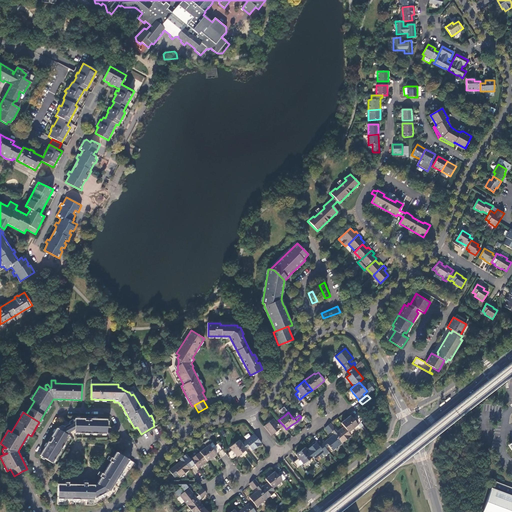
[(361,422),(356,416),(355,417),(353,419),(350,415),(345,419),(341,422),(344,426),(348,432),(353,428),(358,424),(360,427),(363,425),(361,422)]
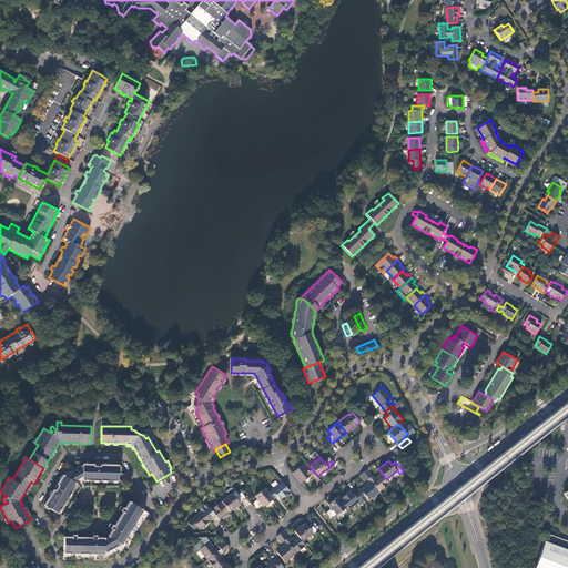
[(72,473),(69,472),(66,474),(64,475),(63,475),(62,477),(58,485),(59,485),(56,492),(53,490),(44,505),(53,510),(59,514),(77,484),(73,480),(78,478),(82,476),(82,480),(119,482),(119,480),(119,465),(101,464),(101,466),(94,466),(94,464),(83,464),(83,465),(81,465),(78,467),(78,469),(73,472),(72,473)]
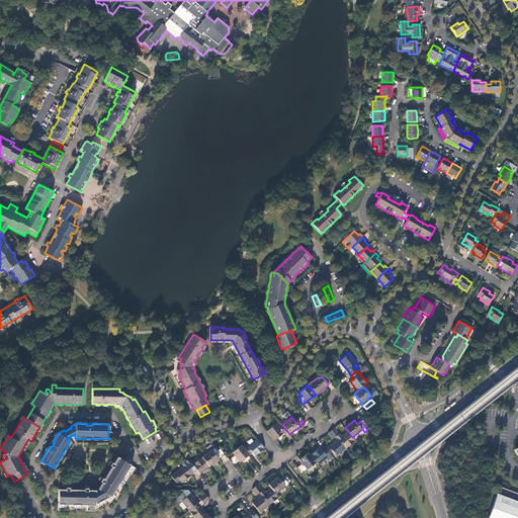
[(287,431),(281,425),(279,427),(277,423),(267,431),(274,440),(280,436),(287,431)]
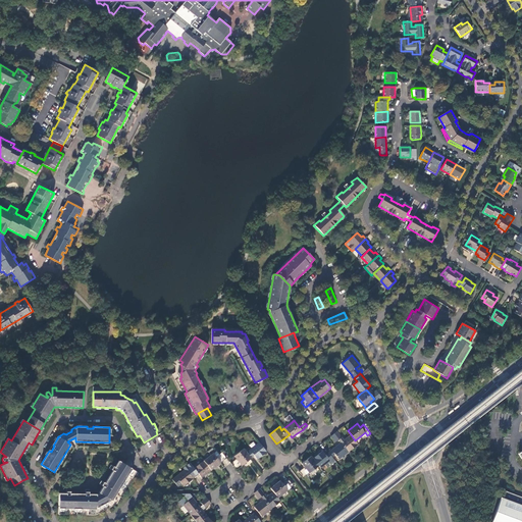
[(341,442),(349,452),(358,445),(355,440),(351,434),(341,442)]
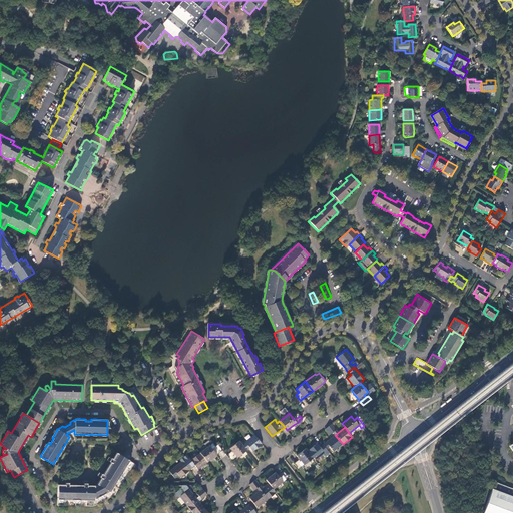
[(252,451),(263,444),(254,435),(242,444),(246,450),(249,448),(252,451)]
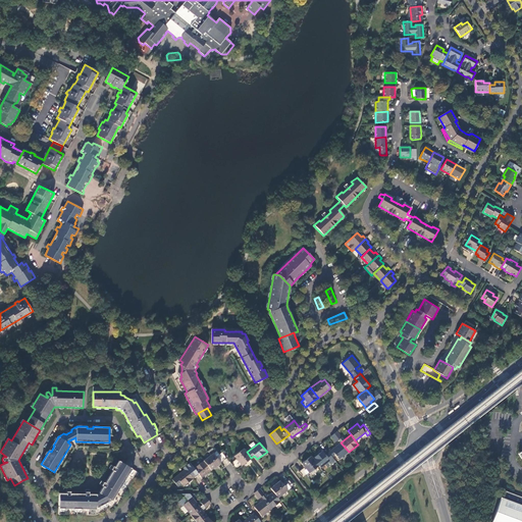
[(338,460),(349,452),(341,442),(328,452),(333,458),(336,456),(338,460)]
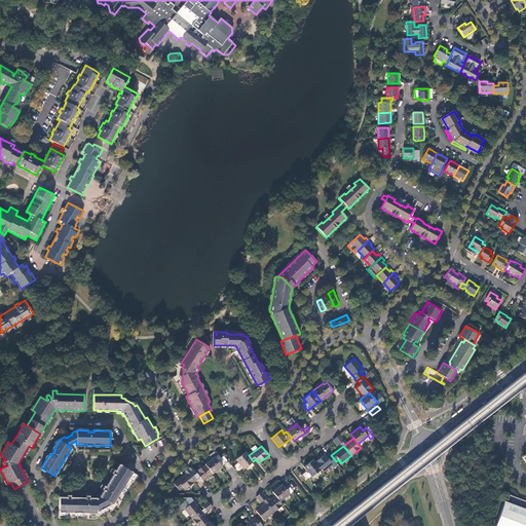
[(221,458),(215,451),(210,455),(213,458),(215,456),(218,460),(221,458)]
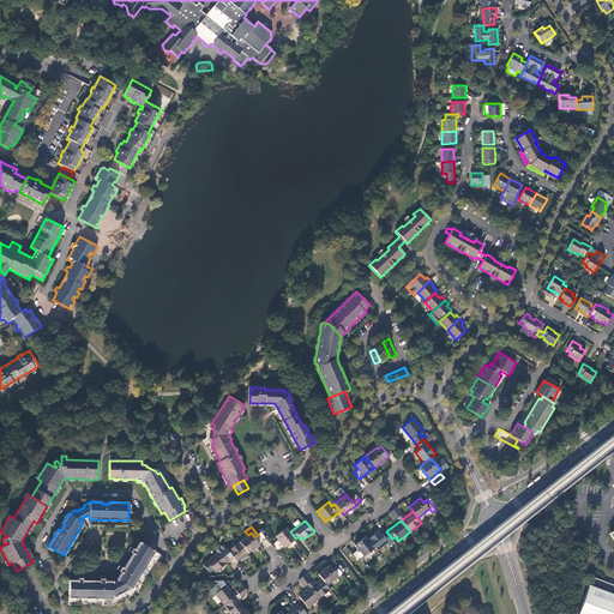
[(290,531),(287,528),(275,536),(278,540),(271,545),(274,548),(281,542),(283,547),(284,547),(295,539),(290,531)]
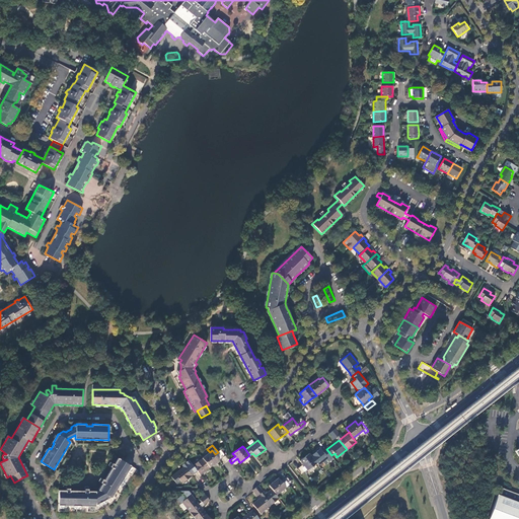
[(316,462),(319,465),(323,462),(325,464),(334,458),(331,455),(326,449),(323,451),(321,448),(311,455),(316,462)]
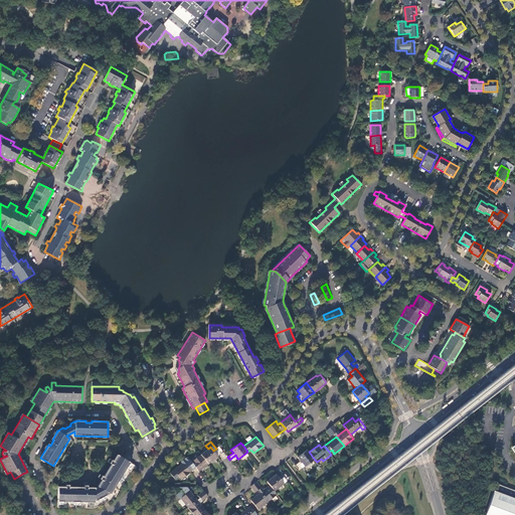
[(208,449),(201,455),(208,464),(212,461),(220,455),(216,449),(213,451),(210,447),(208,449)]
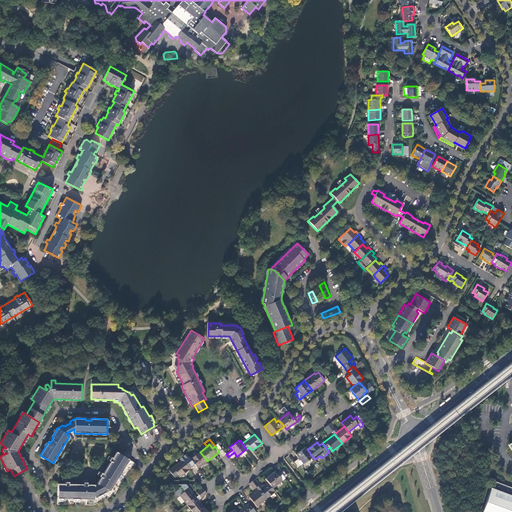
[(296,460),(300,466),(312,456),(307,449),(305,447),(296,454),(299,458),(296,460)]
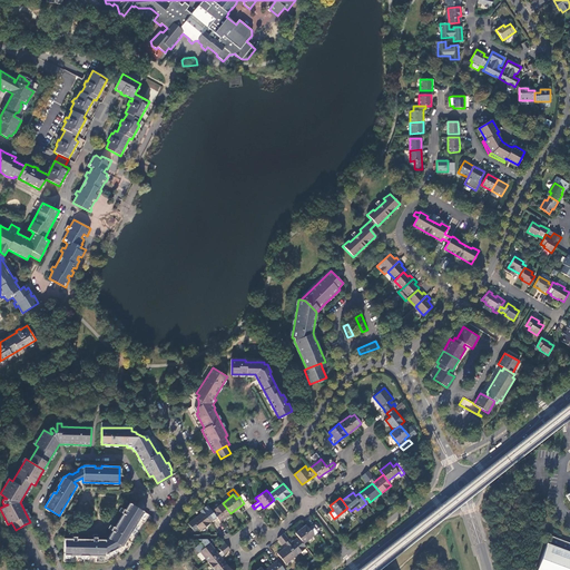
[(144,512),(144,511),(136,507),(130,503),(126,510),(124,509),(121,512),(124,513),(115,528),(112,527),(110,530),(112,531),(108,538),(115,549),(121,546),(123,547),(144,512)]
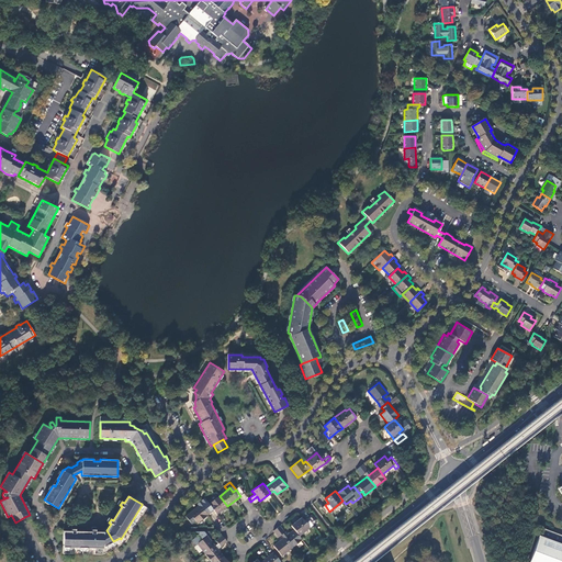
[(227,506),(220,496),(205,506),(211,513),(214,510),(217,514),(227,506)]
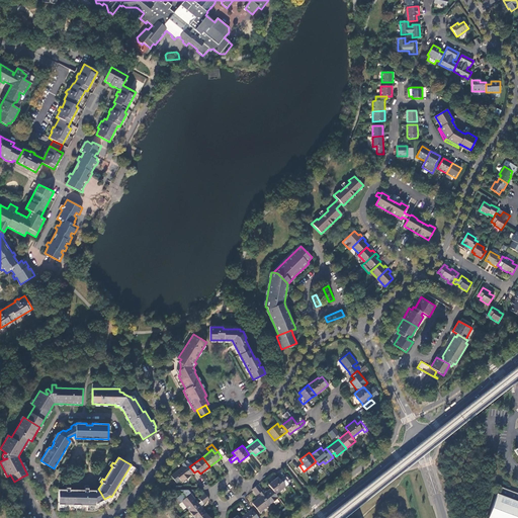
[(189,466),(187,464),(185,466),(184,465),(175,472),(171,476),(177,483),(180,480),(182,483),(194,472),(189,466)]
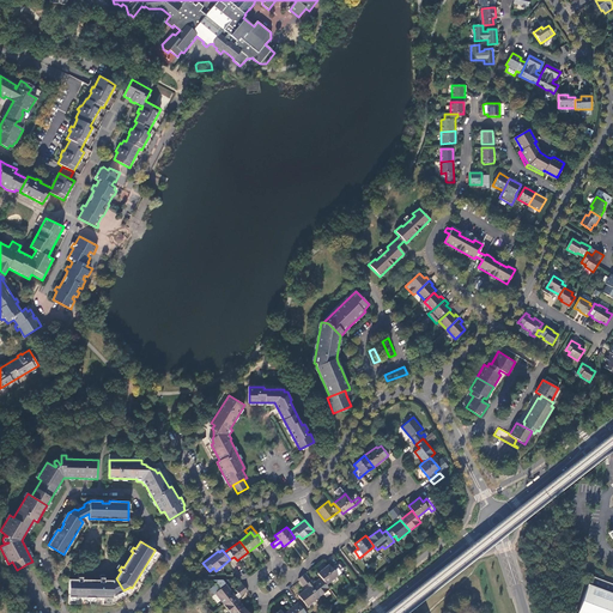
[(327,584),(341,572),(335,566),(333,569),(329,564),(317,574),(321,577),(327,584)]
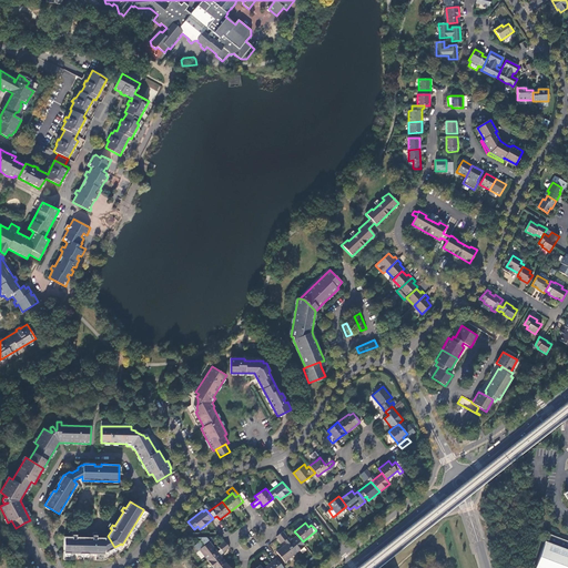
[(111,549),(104,538),(97,538),(98,536),(93,536),(93,538),(77,537),(77,535),(72,535),(72,537),(64,537),(64,550),(64,554),(104,554),(105,553),(111,549)]
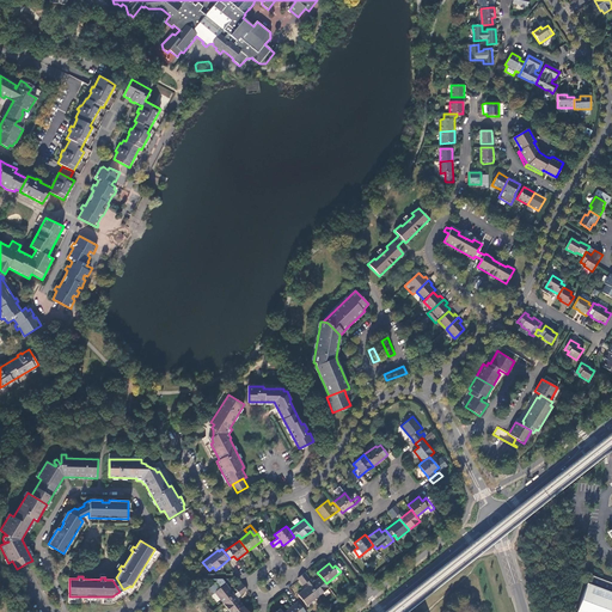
[(308,586),(318,597),(330,588),(326,583),(320,576),(308,586)]
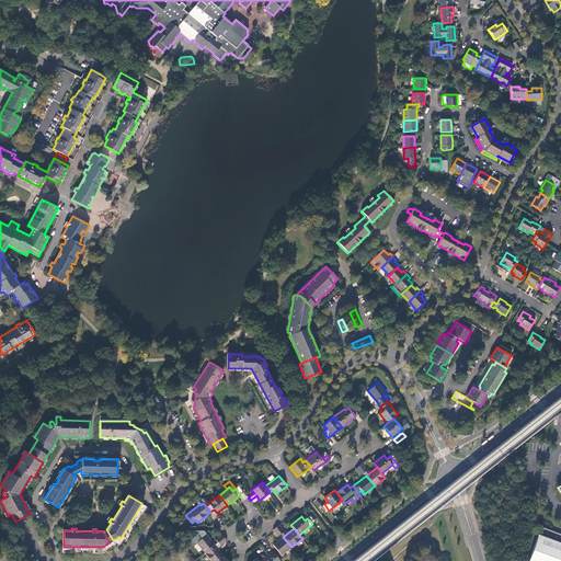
[(560,560),(560,535),(541,528),(540,528),(527,560),(560,560)]
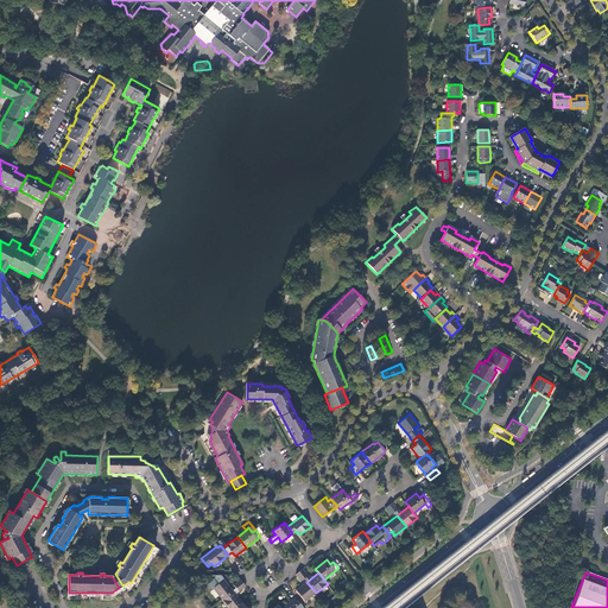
[(122,586),(115,574),(114,576),(112,576),(119,588),(121,587),(122,586)]
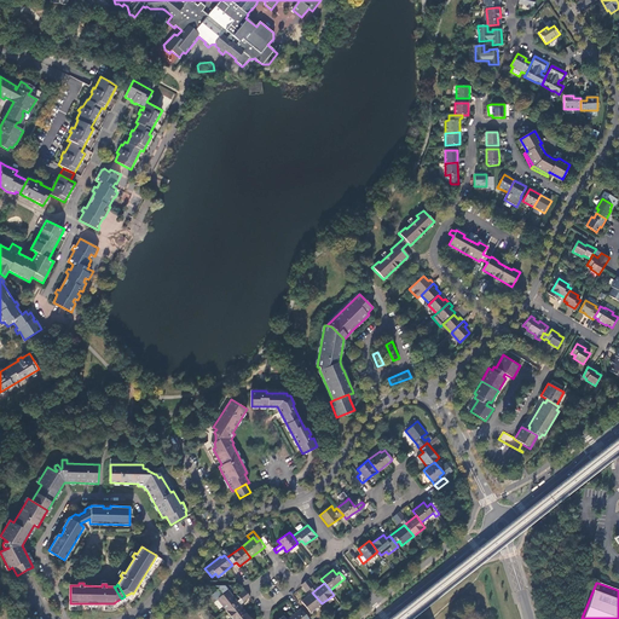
[(226,609),(237,601),(225,585),(217,585),(223,593),(221,594),(218,590),(212,595),(217,600),(218,599),(226,609)]
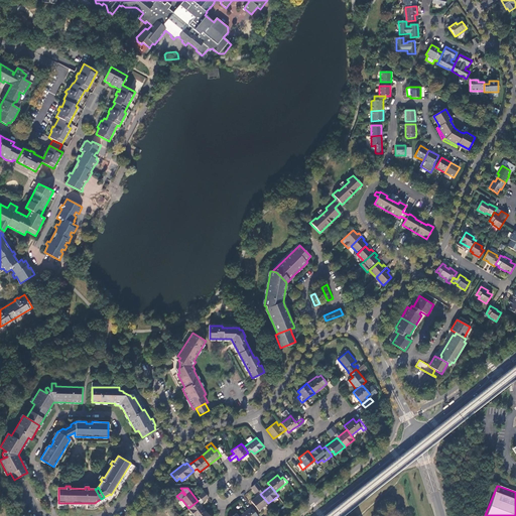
[(259,510),(268,503),(260,494),(251,501),(259,510)]
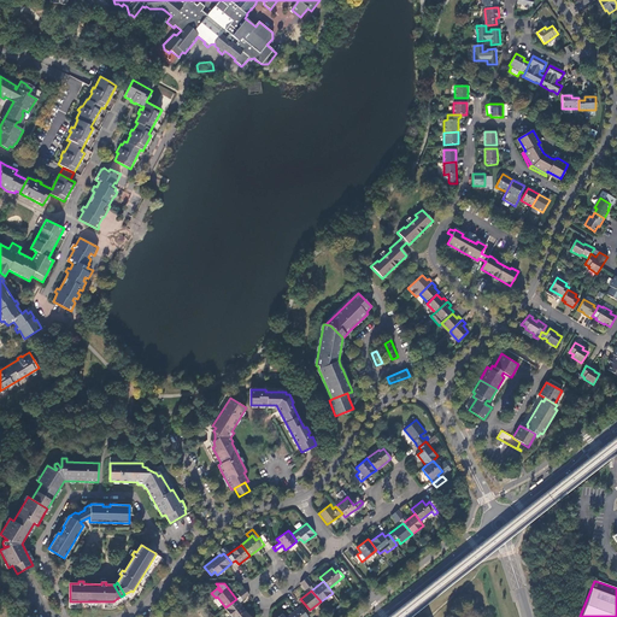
[(231,616),(236,616),(246,610),(240,603),(236,599),(225,607),(231,616)]
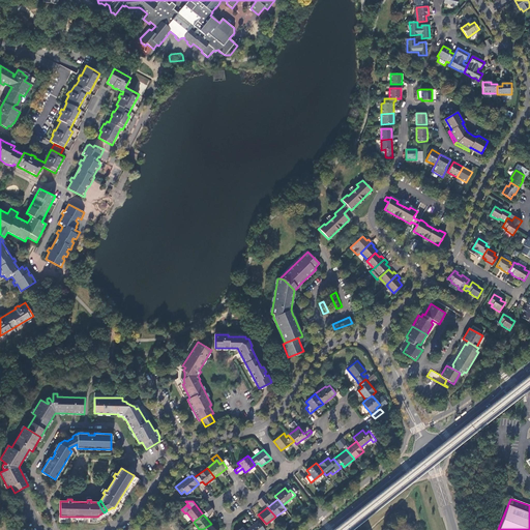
[(260,529),(263,527),(258,521),(245,529),(260,529)]
